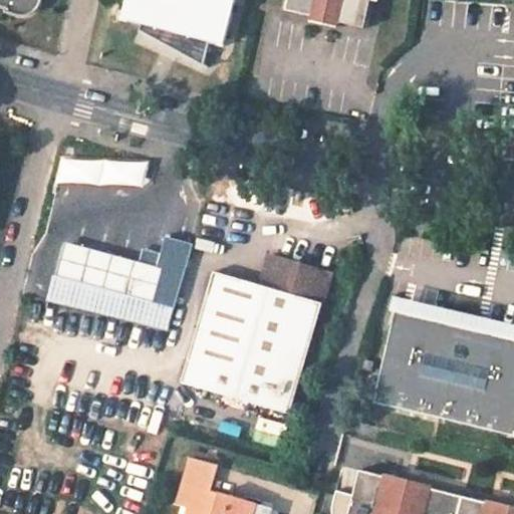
[(0,0),(0,5),(7,7),(6,11),(22,16),(28,16),(33,14),(37,11),(41,5),(42,0),(0,0)]
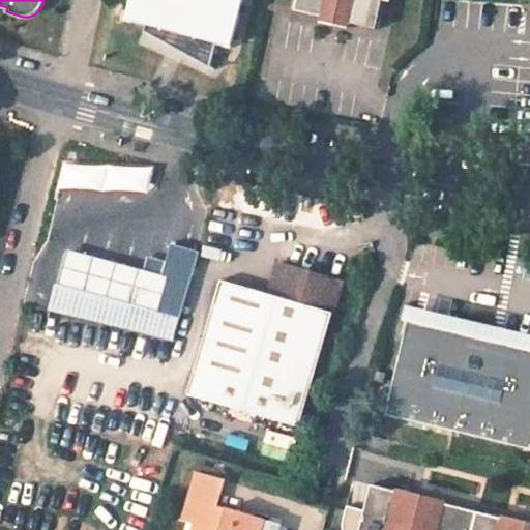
[(237,0),(126,0),(123,15),(143,21),(142,26),(204,61),(210,39),(225,43),(237,0)]
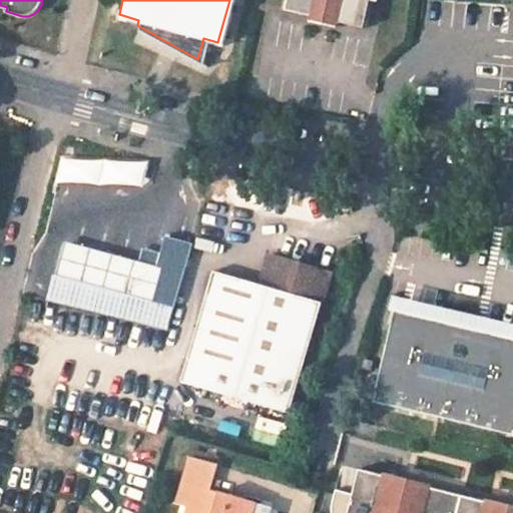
[(364,0),(282,0),(281,5),(359,24),(364,0)]
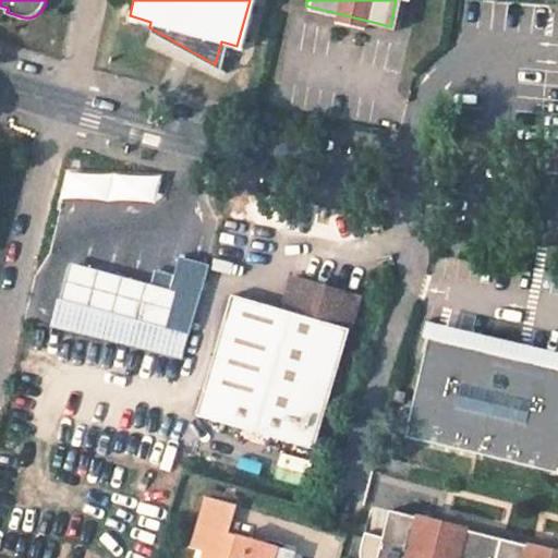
[(104,223),(114,183),(86,176),(76,216),(104,223)]
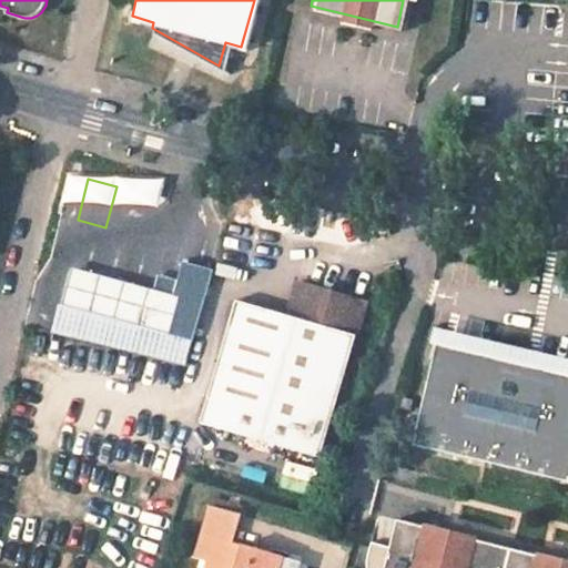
[(185,264),(180,282),(165,332),(192,340),(212,272),(185,264)]
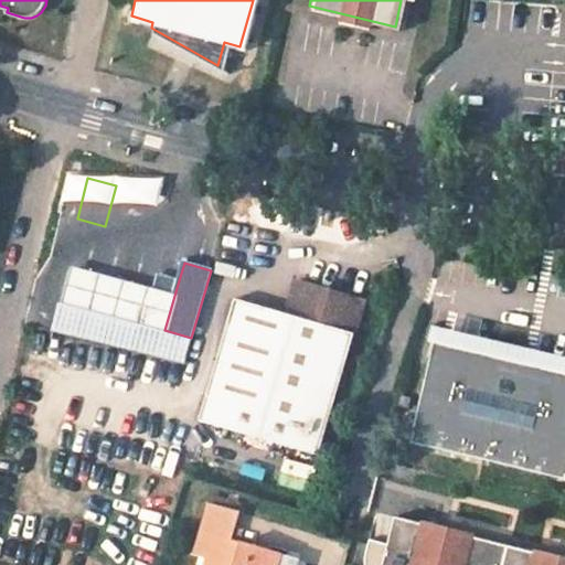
[(140,323),(149,291),(75,269),(65,301),(140,323)]
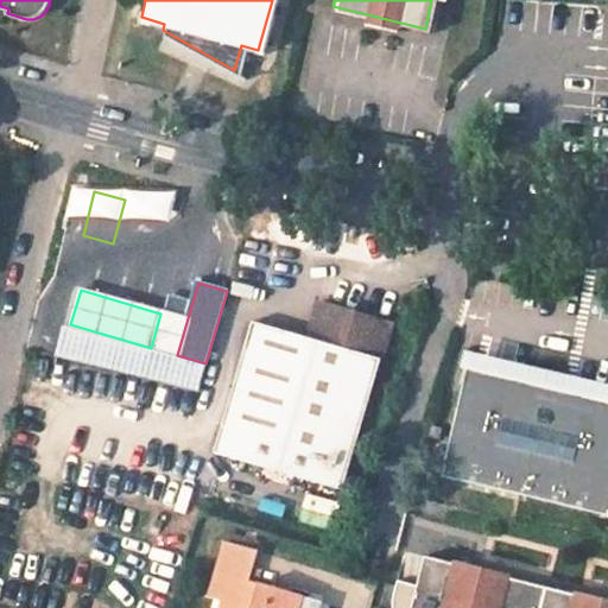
[(151,348),(177,355),(192,302),(171,296),(166,315),(160,314),(151,348)]
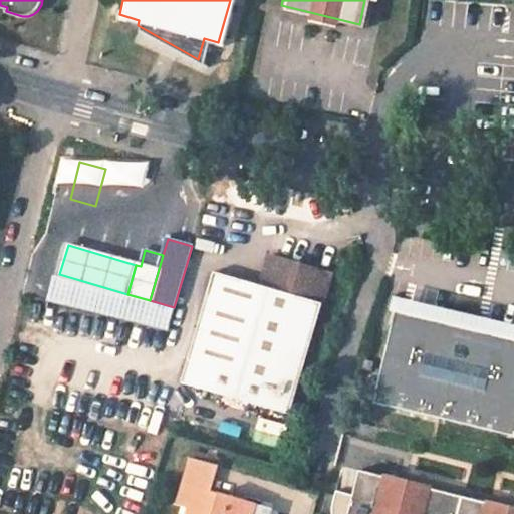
[(289,416),(331,275),(271,256),(262,286),(214,272),(181,382),(289,416)]
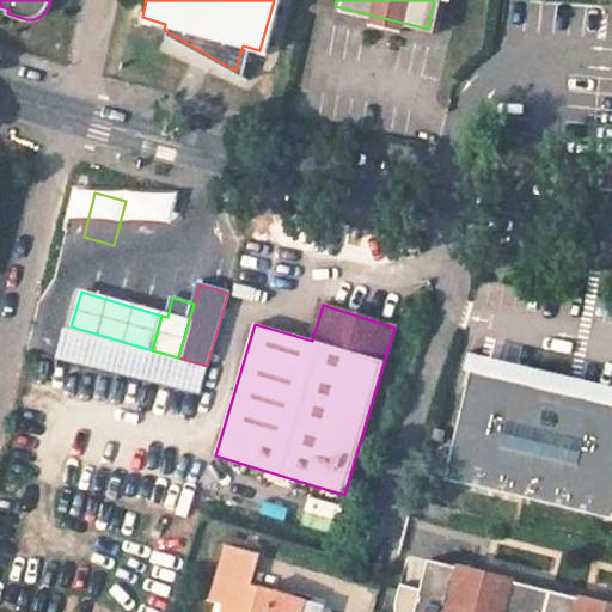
[(200,393),(207,366),(178,357),(152,350),(71,326),(61,360),(200,393)]
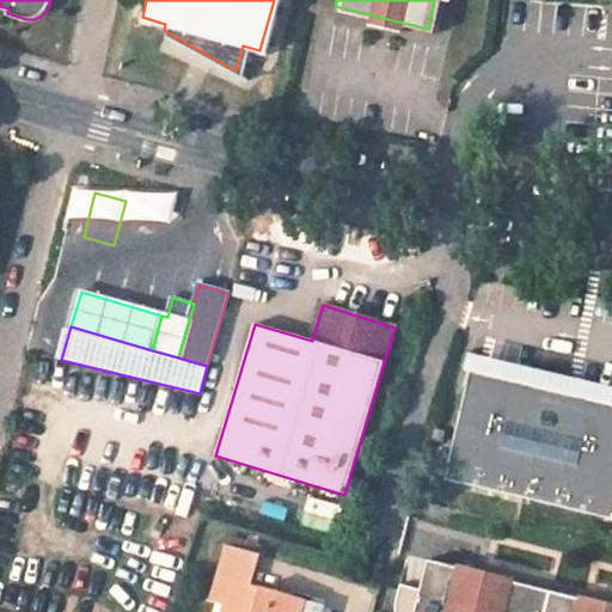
[(611,391),(481,360),(478,368),(528,380),(524,404),(575,416),(580,393),(611,401),(611,391)]
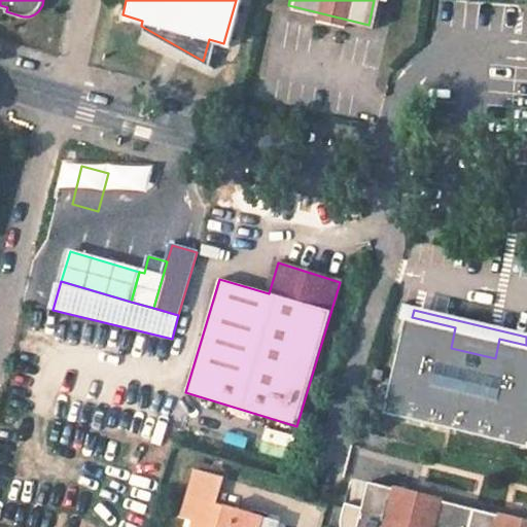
[(406,316),(383,411),(526,445),(526,442),(526,345),(499,339),(495,358),(451,348),(455,327),(412,317),(406,316)]
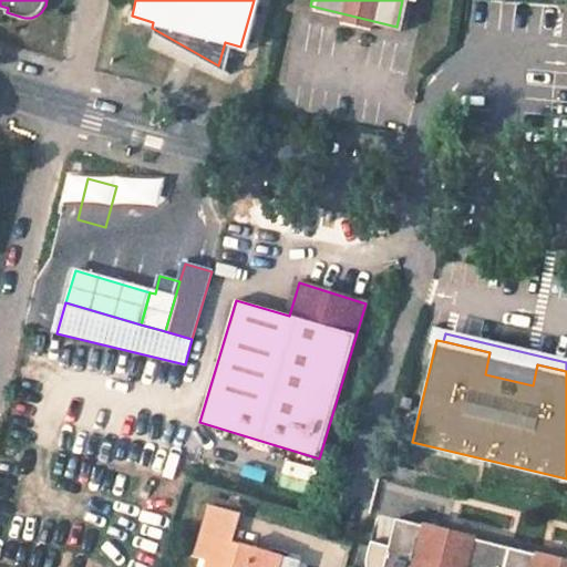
[(240,514),(210,506),(196,554),(208,558),(205,566),(297,566),(299,562),(233,542),(240,514)]
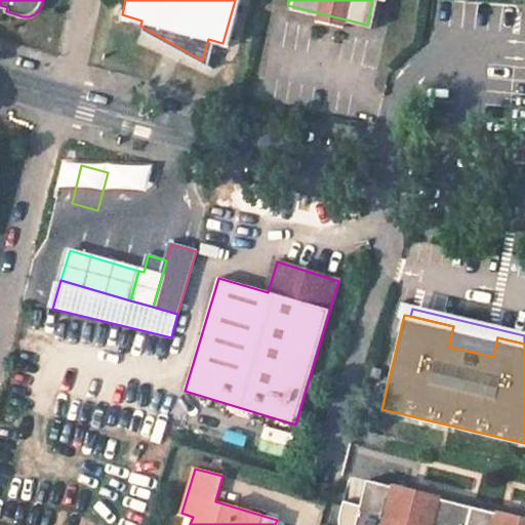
[(400,486),(364,477),(358,502),(340,497),(335,515),(336,524),(501,524),(505,514),(426,493),(421,514),(430,516),(428,524),(392,515),(400,486)]
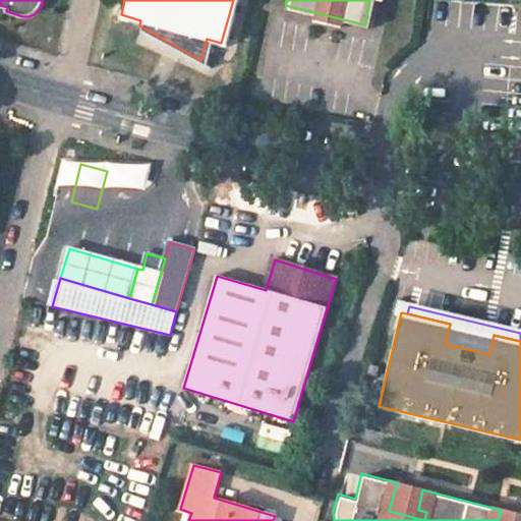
[(418,510),(422,489),(397,482),(389,511),(424,520),(426,512),(418,510)]
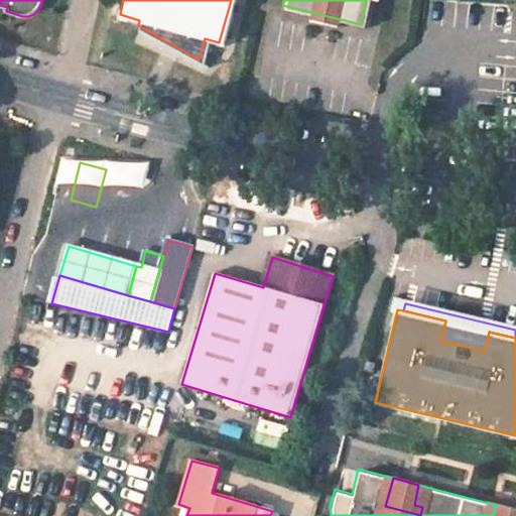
[(515,515),(515,510),(496,505),(493,515),(515,515)]
